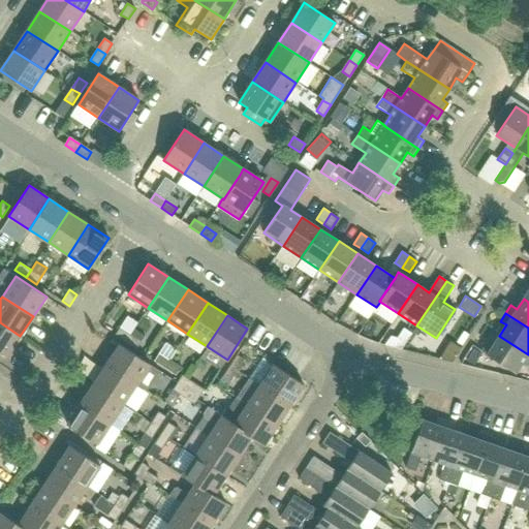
[(20,336),(0,322),(0,351),(6,356),(20,336)]
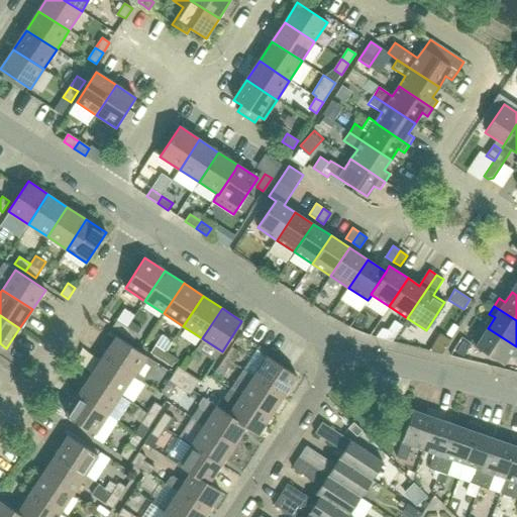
[(122,334),(127,327),(116,320),(112,327),(122,334)]
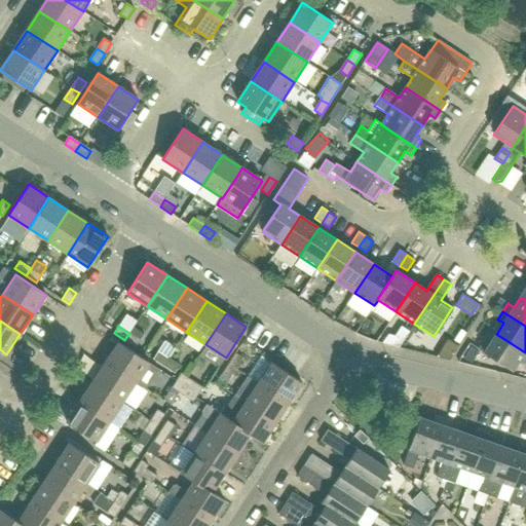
[(141,340),(129,333),(124,340),(136,347),(141,340)]
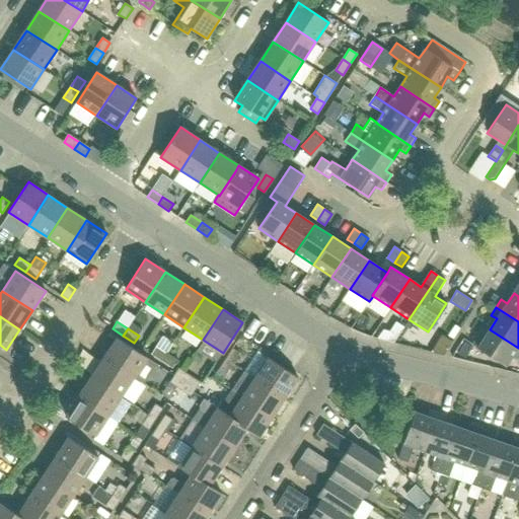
[(518,348),(490,329),(483,340),(476,336),(471,344),(505,366),(512,356),(518,360),(518,348)]
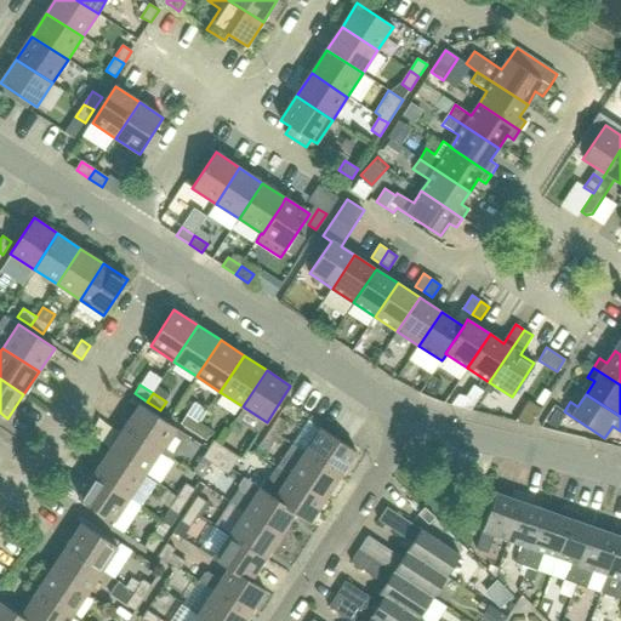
[(203,421),(211,408),(197,399),(189,412),(203,421)]
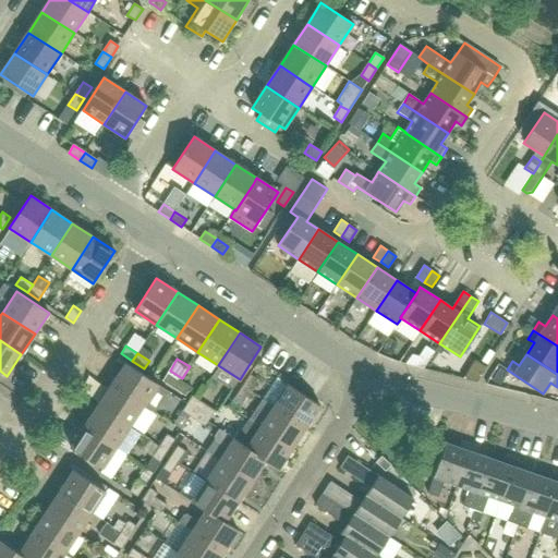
[(125,363),(111,384),(144,405),(158,384),(125,363)]
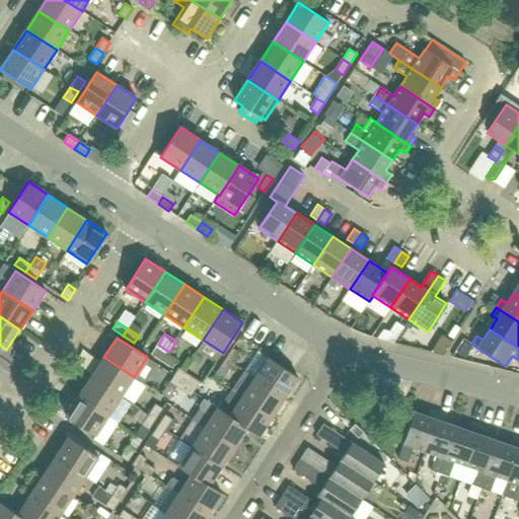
[(161,361),(166,354),(155,347),(151,354),(161,361)]
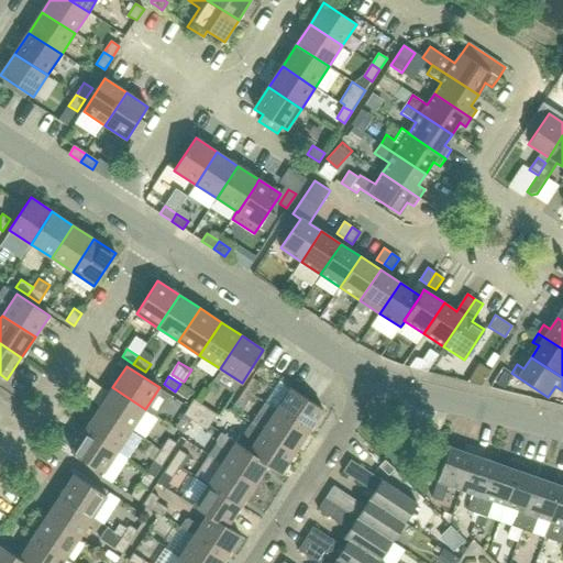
[(260,383),(252,377),(244,389),(252,394),(260,383)]
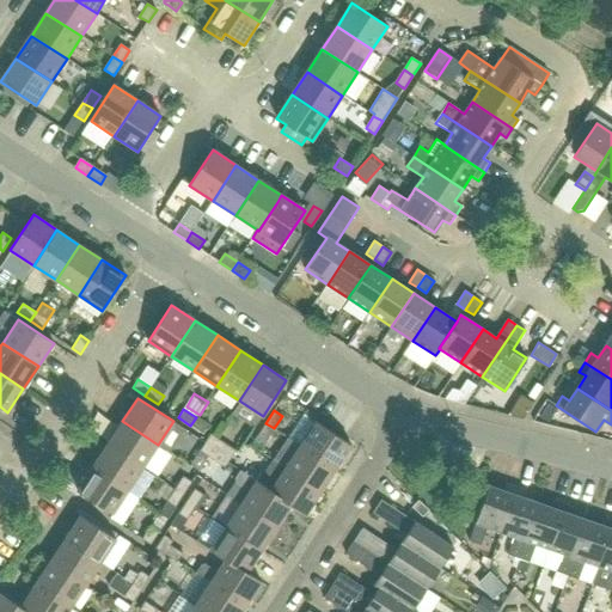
[(288,438),(300,445),(336,469),(350,445),(304,414),(288,438)]
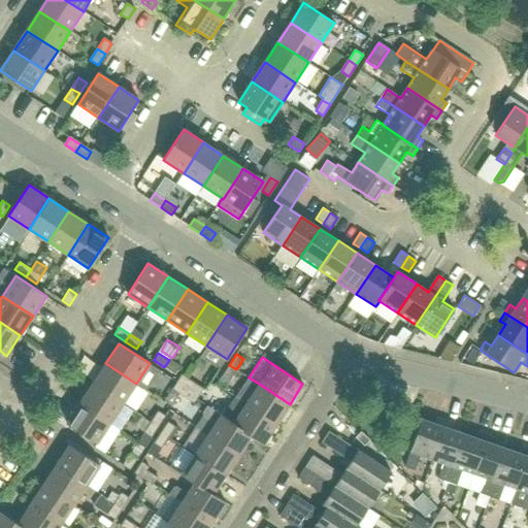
[(179,367),(169,360),(164,367),(175,374),(179,367)]
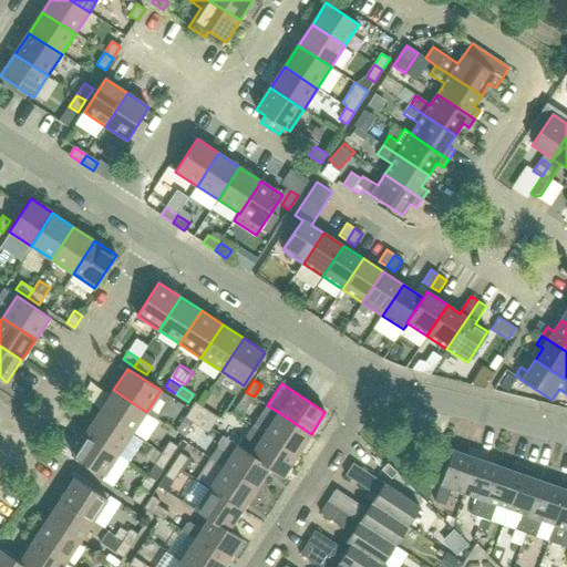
[(113,390),(100,411),(132,433),(146,412),(113,390)]
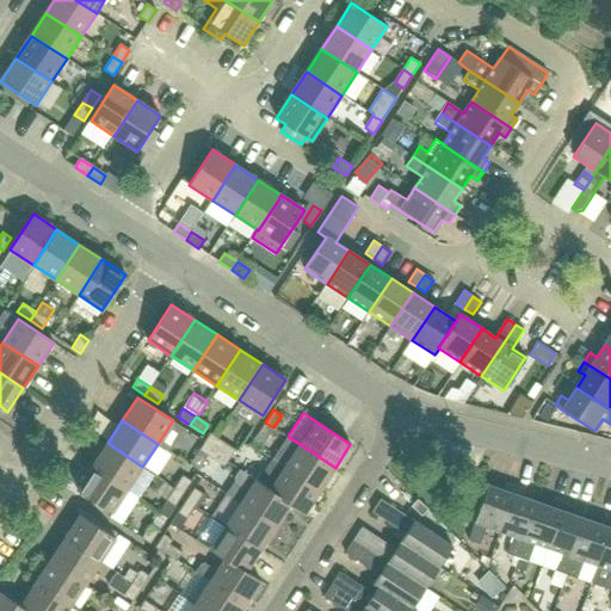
[(273,427),(265,423),(257,434),(265,440),(273,427)]
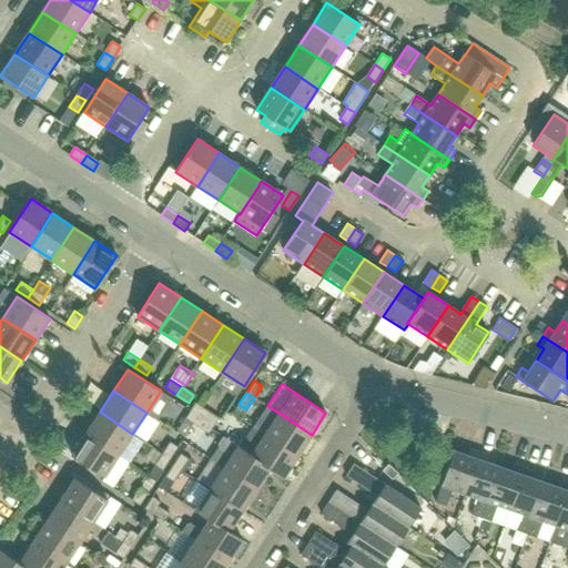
[(195,403),(190,411),(202,418),(208,411),(195,403)]
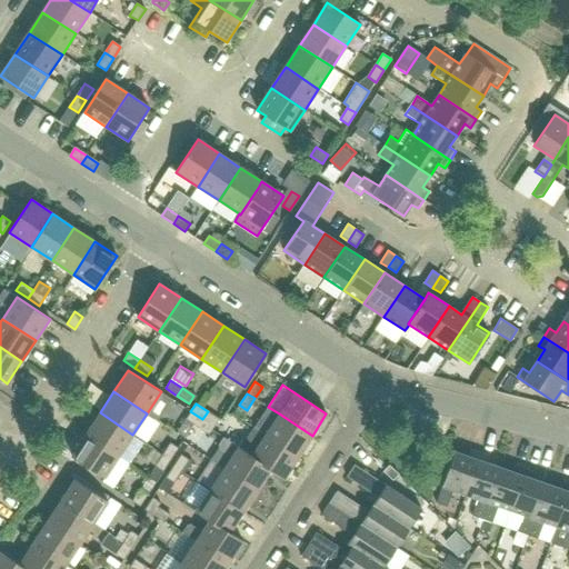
[(186,419),(197,427),(202,419),(190,411),(186,419)]
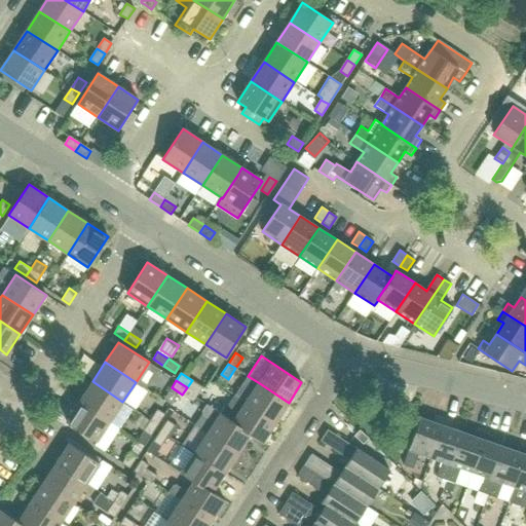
[(202,387),(192,380),(187,387),(197,395),(202,387)]
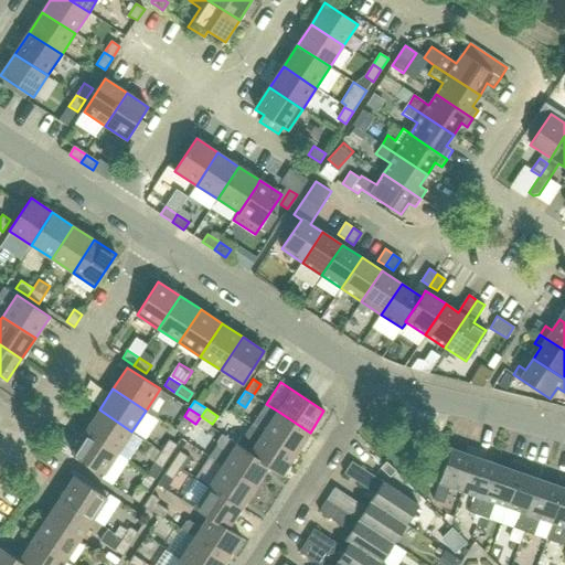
[(118,452),(131,432),(99,409),(85,430),(118,452)]
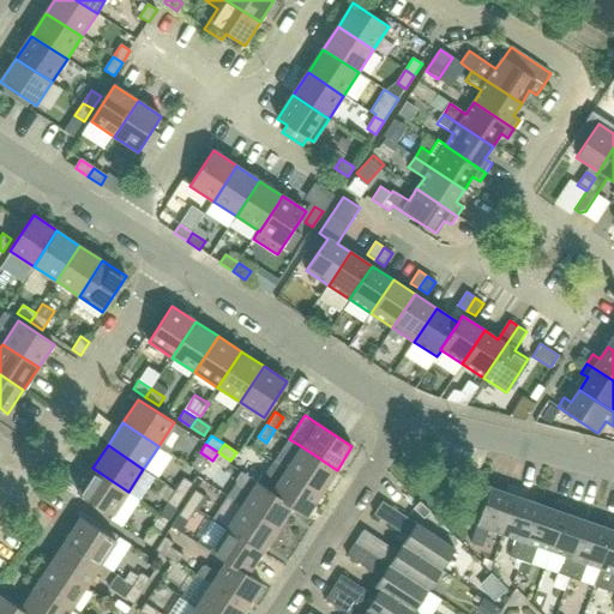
[(321,493),(337,470),(301,446),(286,469),(321,493)]
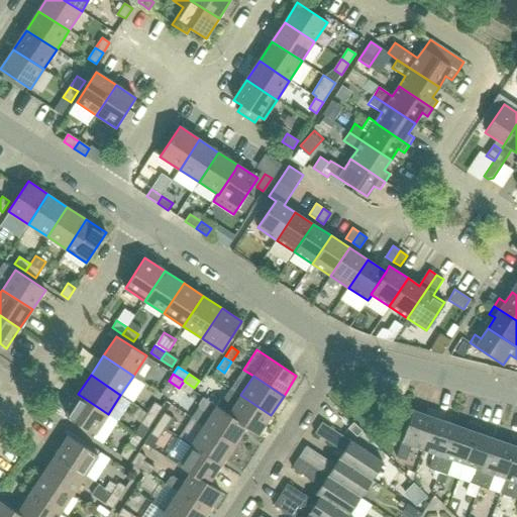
[(194,388),(184,381),(179,388),(190,395),(194,388)]
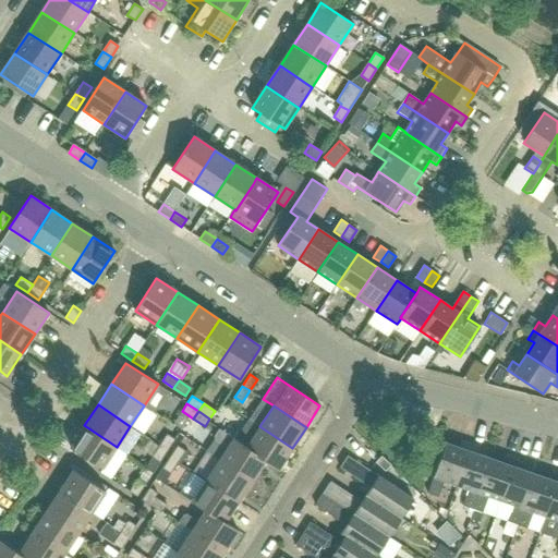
[(102,469),(117,447),(84,425),(70,447),(102,469)]
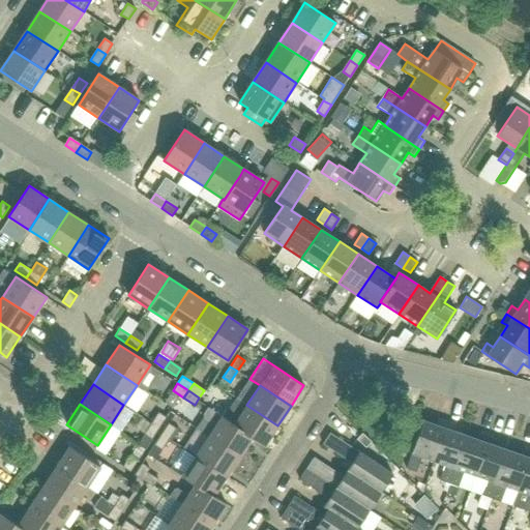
[(234,425),(253,437),(252,438),(264,445),(277,425),(246,405),(234,424),(234,425)]
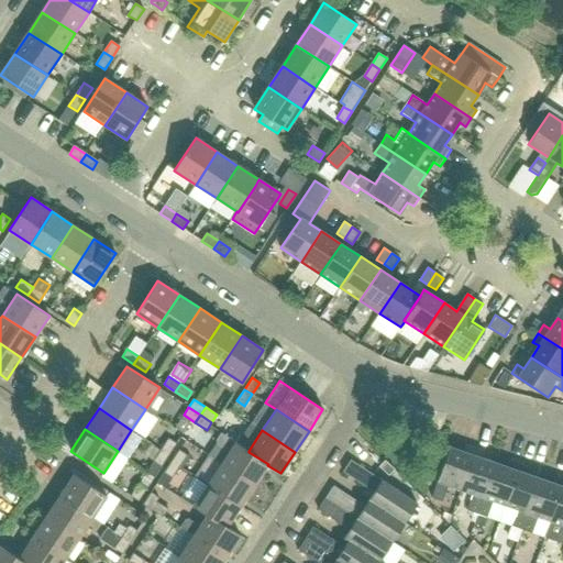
[(230,451),(221,464),(254,485),(267,465),(268,464),(249,452),(249,451),(220,432),(216,439),(217,442),(230,451)]
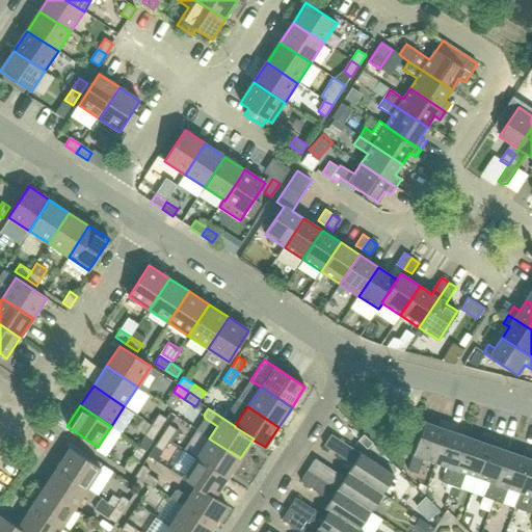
[(152,425),(159,429),(166,419),(159,414),(152,425)]
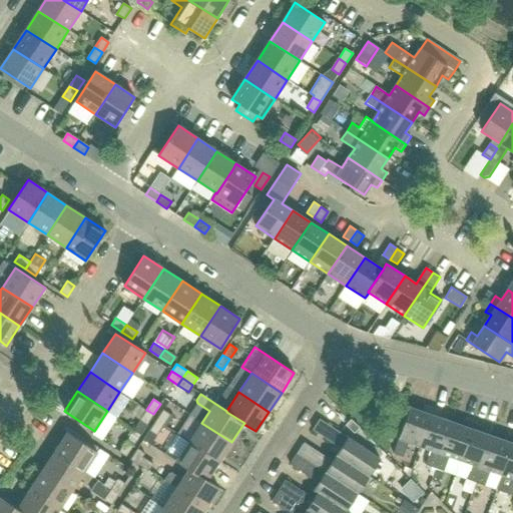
[(420,446),(433,408),(425,405),(422,412),(410,407),(394,454),(403,457),(409,442),(420,446)]
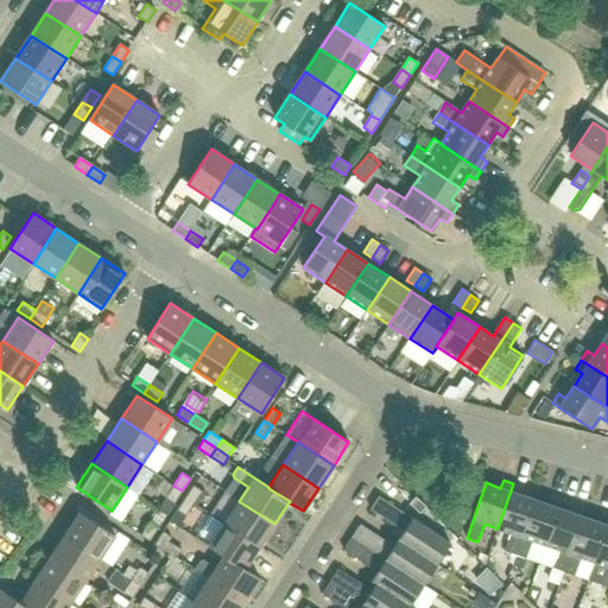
[(505,551),(511,553),(505,569),(510,571),(512,565),(534,500),(521,495),(524,487),(513,483),(498,529),(511,533),(505,551)]
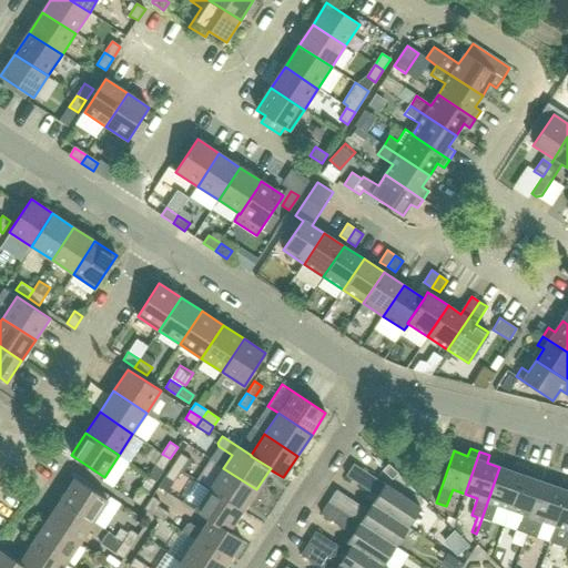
[(172,465),(181,470),(189,458),(180,453),(172,465)]
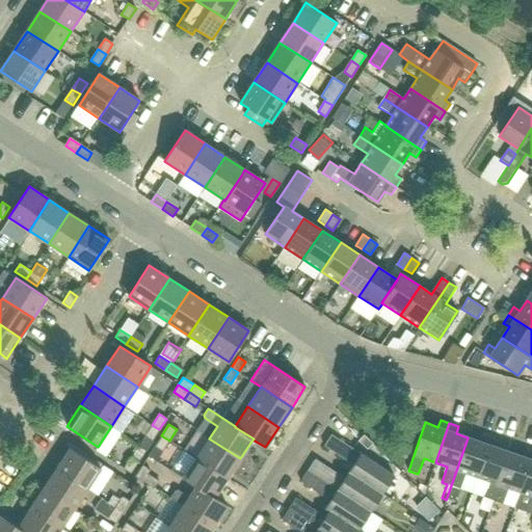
[(152,441),(159,429),(152,425),(144,435),(152,441)]
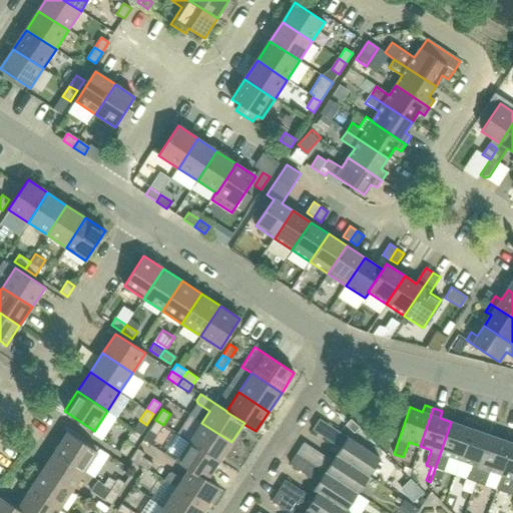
[(337,455),(369,476),(380,459),(320,419),(313,430),(342,449),(337,455)]
